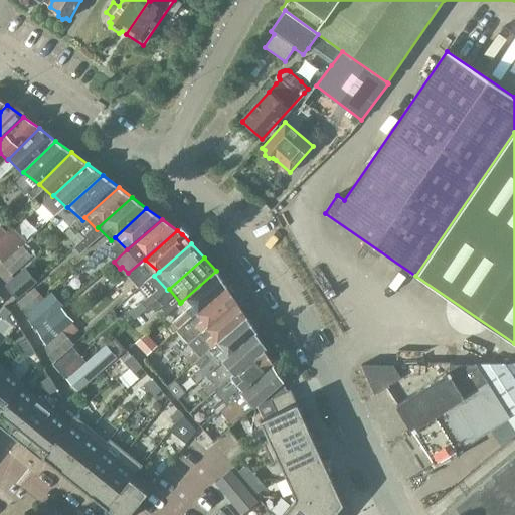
[(25,268),(5,286),(16,298),(36,281),(25,268)]
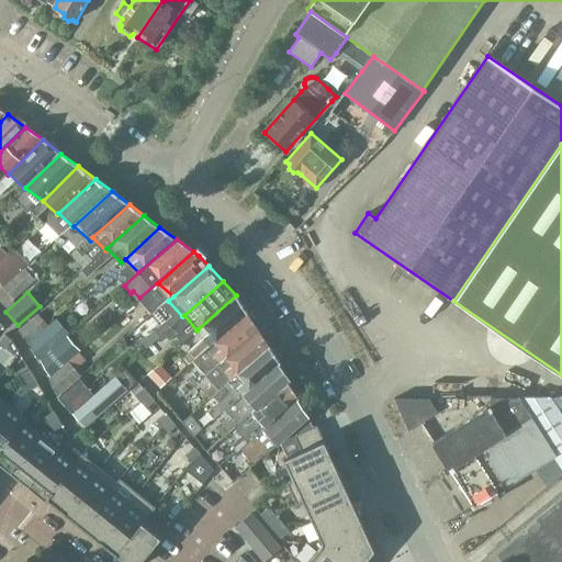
[(198,329),(212,344),(247,312),(236,295),(198,329)]
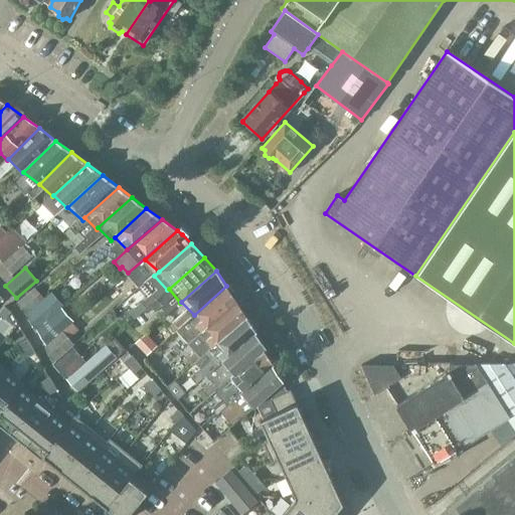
[(205,330),(236,302),(237,301),(235,299),(235,296),(231,289),(228,289),(226,286),(194,315),(193,316),(205,330)]
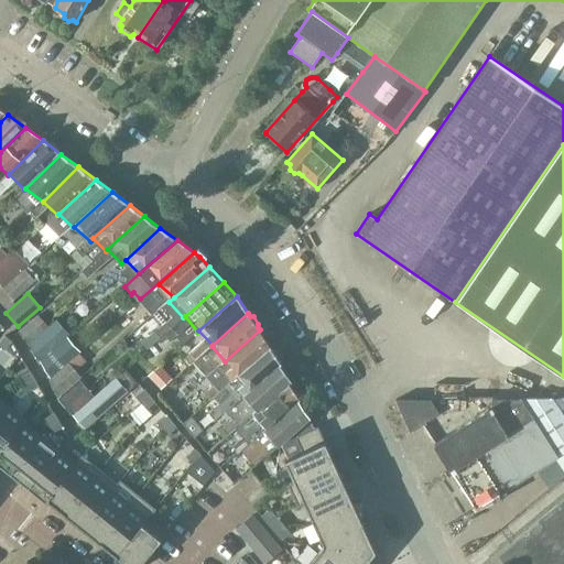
[(21,329),(19,333),(28,345),(30,344),(38,336),(49,327),(39,315),(29,324),(22,329),(21,329)]
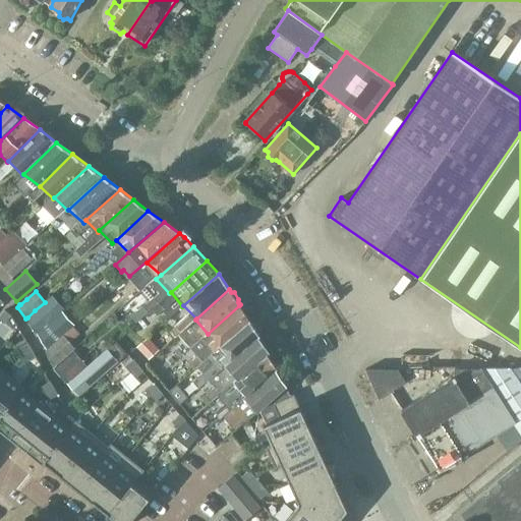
[(239,305),(208,334),(206,336),(218,349),(219,349),(250,321),(239,305)]
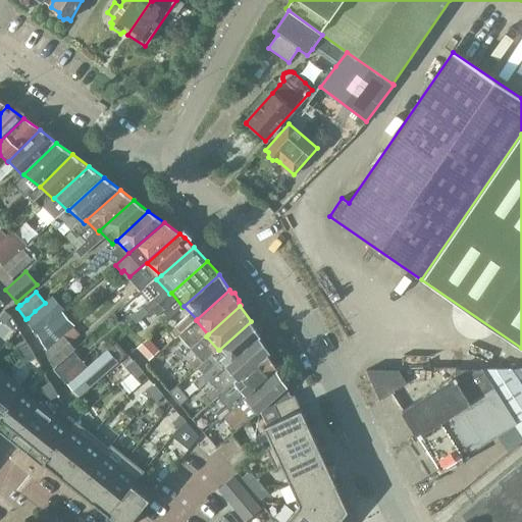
[(0,321),(4,324),(10,317),(11,316),(4,311),(0,316),(0,321)]
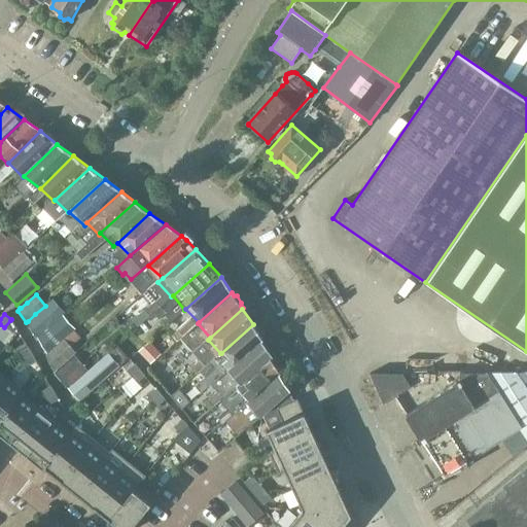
[(253,324),(221,353),(233,366),(264,341),(253,324)]
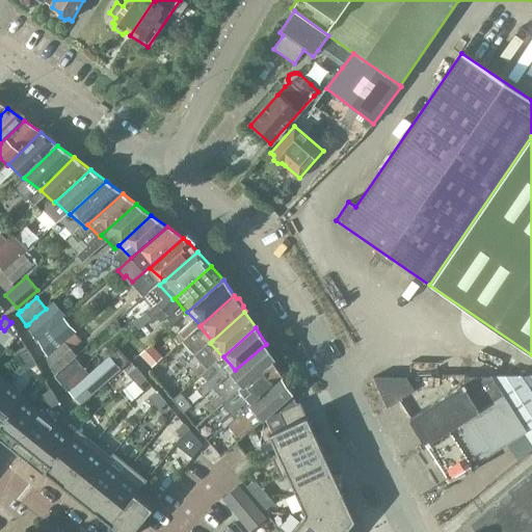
[(48,357),(46,358),(54,375),(55,377),(78,356),(72,350),(80,342),(74,335),(64,342),(48,357)]
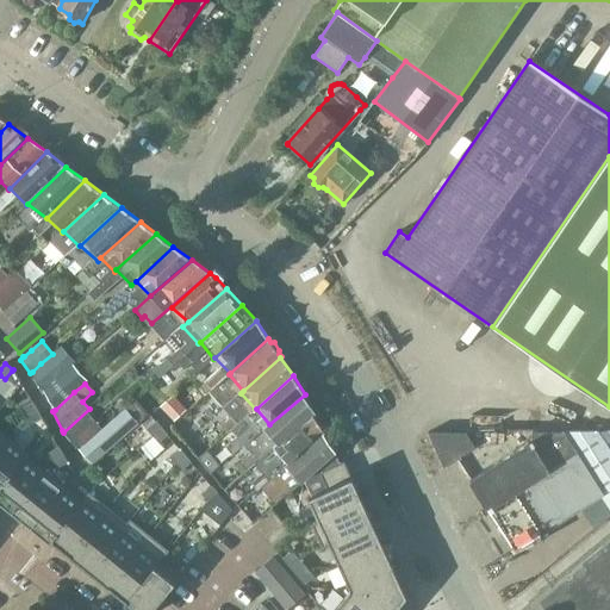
[(305,394),(269,424),(268,425),(282,440),(312,414),(315,412),(304,397),(305,394)]
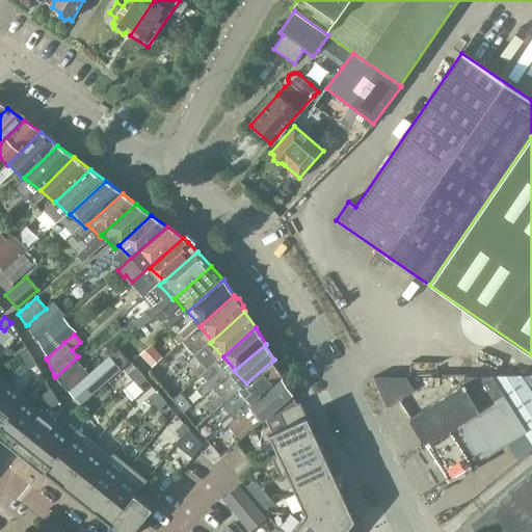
[(23,364),(32,357),(28,351),(19,356),(23,364)]
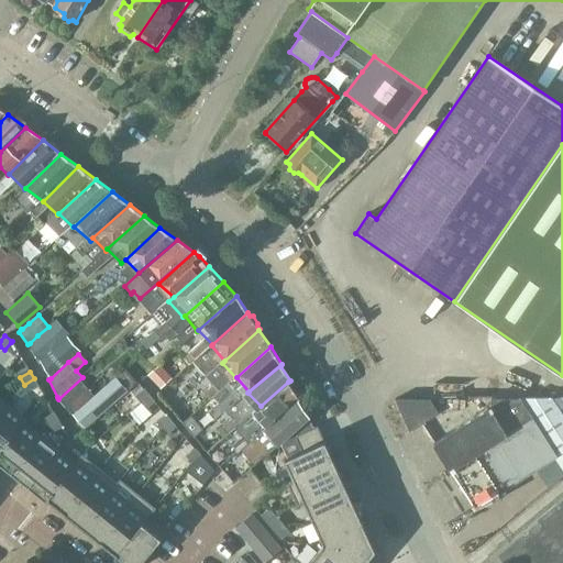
[(34,378),(24,385),(29,392),(39,386),(34,378)]
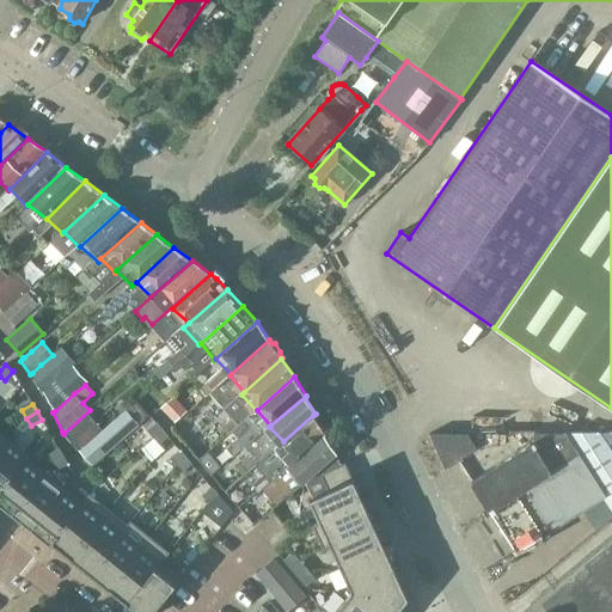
[(279,446),(294,463),(324,435),(325,434),(313,415),(283,441),(279,446)]
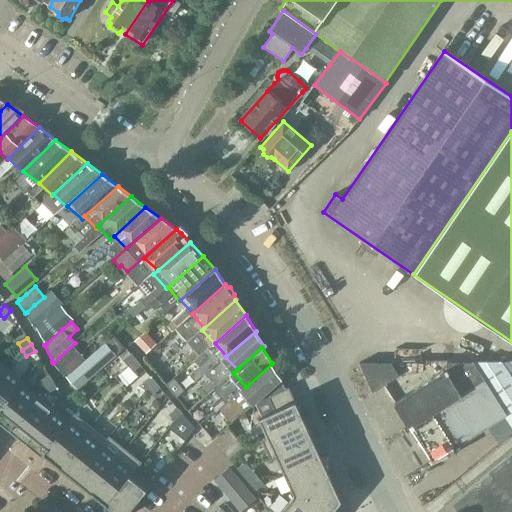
[(123,360),(131,369),(139,362),(131,353),(131,354),(123,360)]
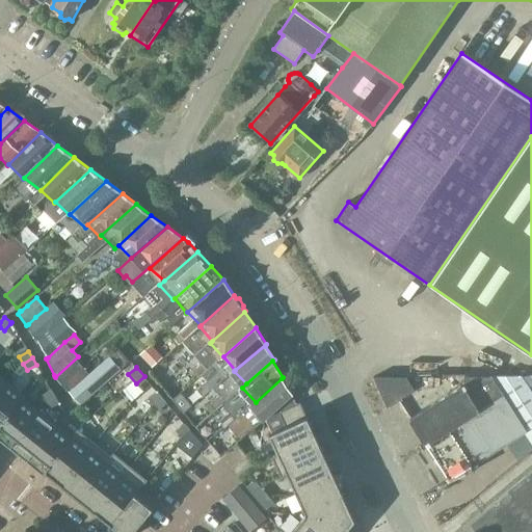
[(143,392),(152,386),(144,376),(136,383),(143,392)]
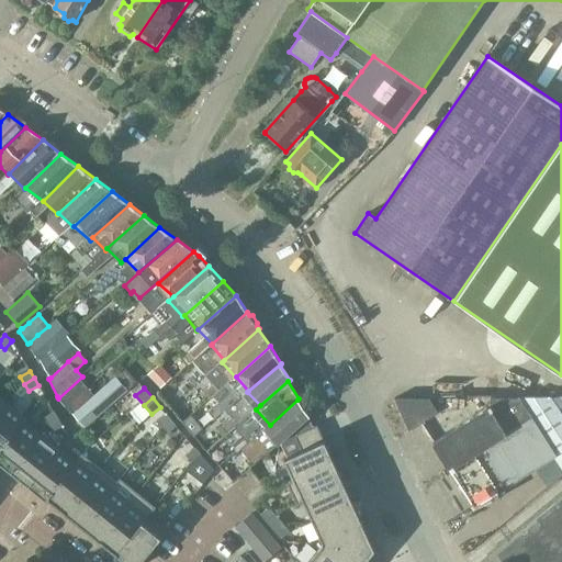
[(473,416),(433,442),(449,469),(474,507),(535,470),(555,458),(554,456),(561,450),(561,397),(546,397),(517,398),(490,398),(490,405),(473,416)]
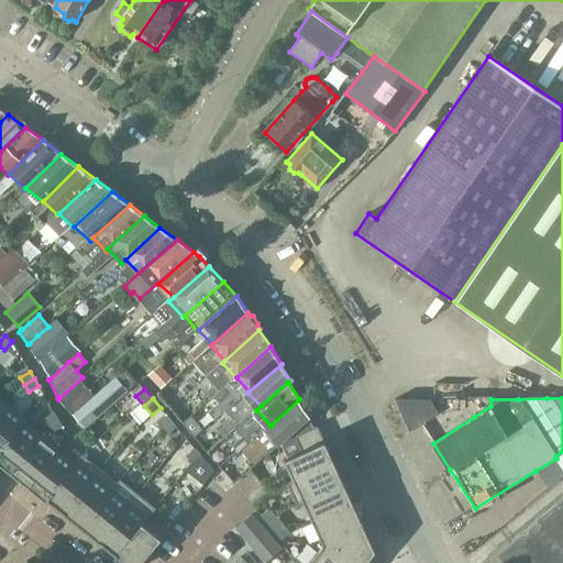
[(429,399),(395,399),(409,431),(438,415),(429,399)]
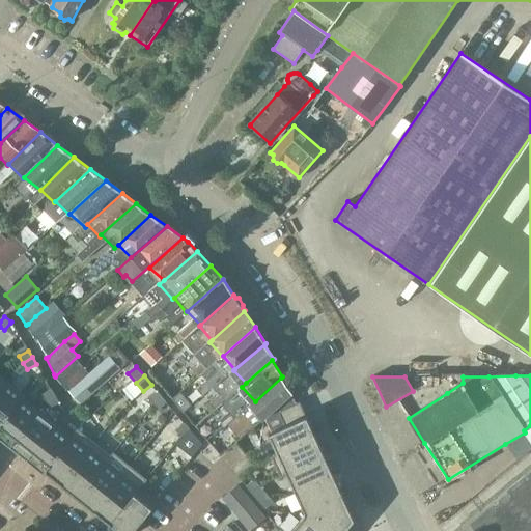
[(227,424),(240,439),(262,419),(285,398),(291,394),(291,393),(281,378),(255,401),(227,424)]
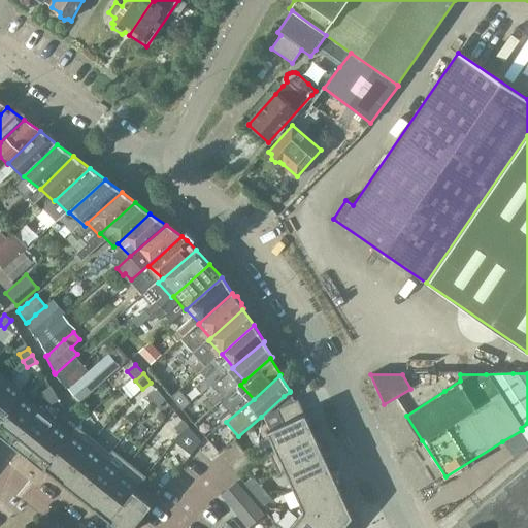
[(25,394),(7,380),(0,389),(0,422),(22,396),(23,396),(25,394)]
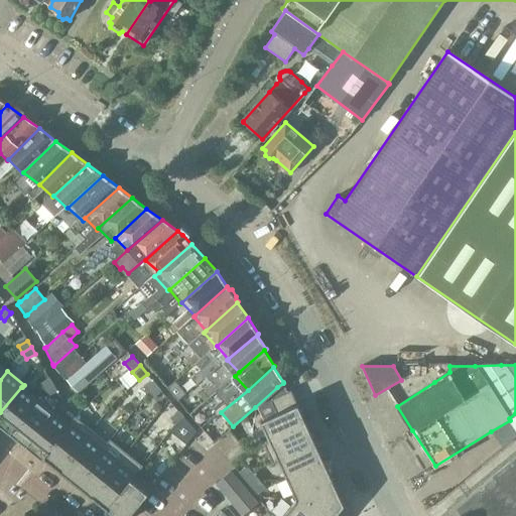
[(139,380),(146,389),(154,382),(147,374),(139,380)]
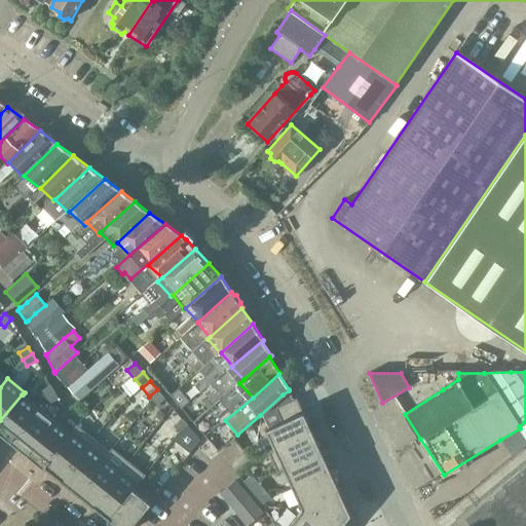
[(50,385),(41,390),(45,398),(54,392),(50,385)]
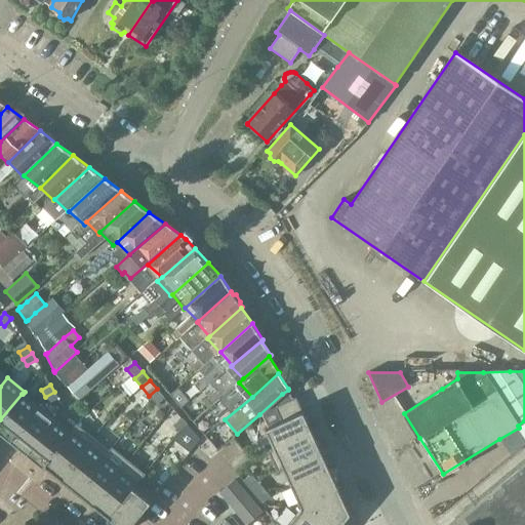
[(157,389),(149,396),(157,405),(164,399),(165,398),(157,389)]
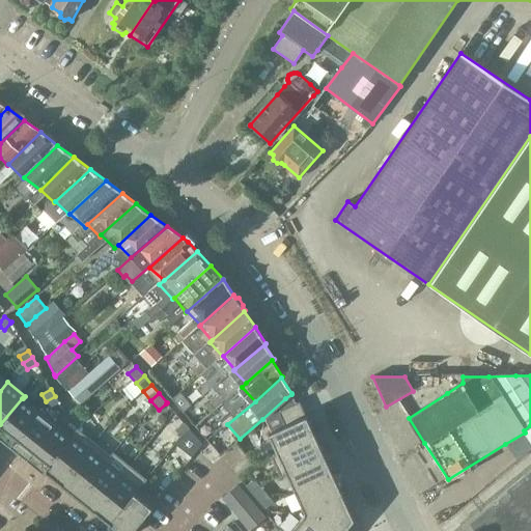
[(59,402),(58,401),(55,396),(46,401),(50,409),(59,402)]
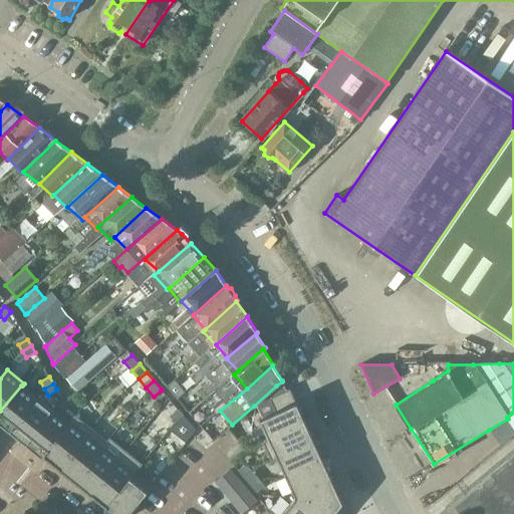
[(21,386),(0,411),(0,425),(9,433),(37,398),(22,386),(21,386)]
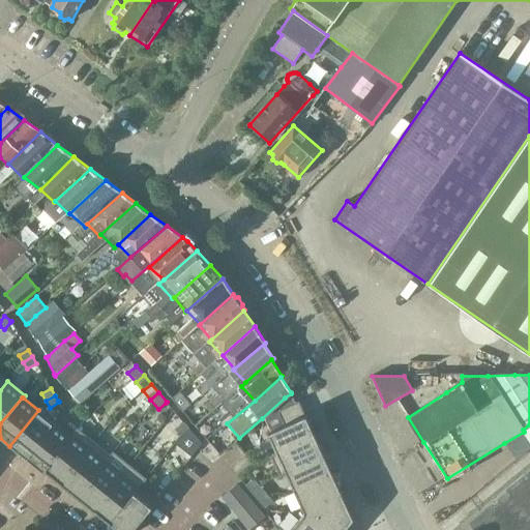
[(268,433),(277,453),(315,436),(299,402),(277,411),(284,425),(268,433)]
